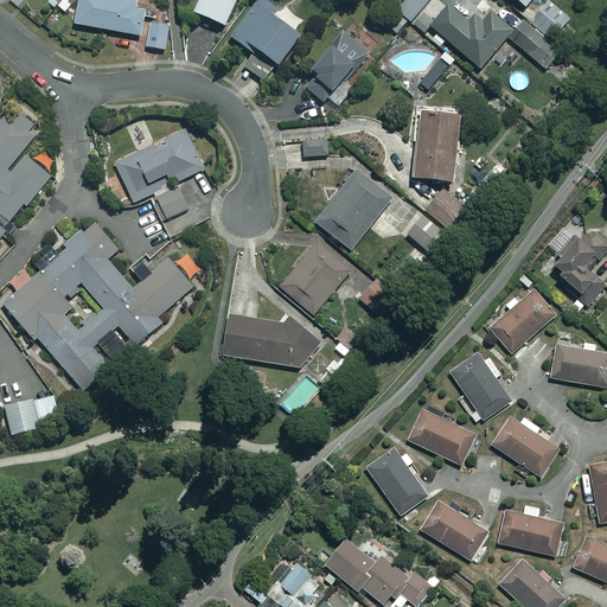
[(145,4),(127,0),(78,0),(75,23),(139,36),(145,4)]
